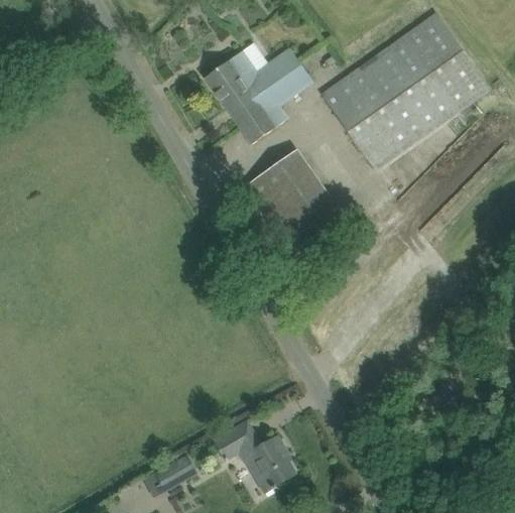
[(377,167),(491,89),(436,11),(323,91),(377,167)]
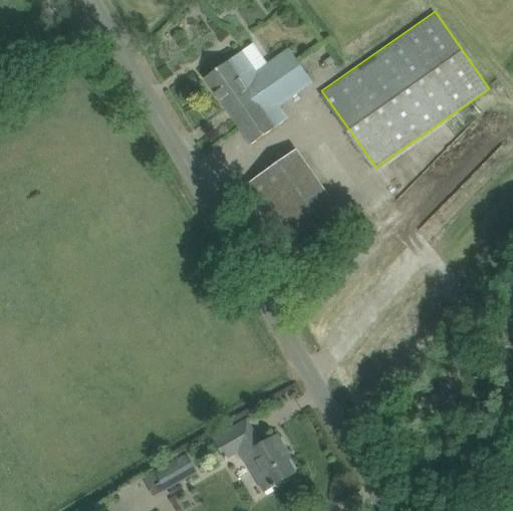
[(203,76),(249,143),(287,116),(278,104),(312,80),(289,49),(256,72),(240,50),(220,64),(203,76)]
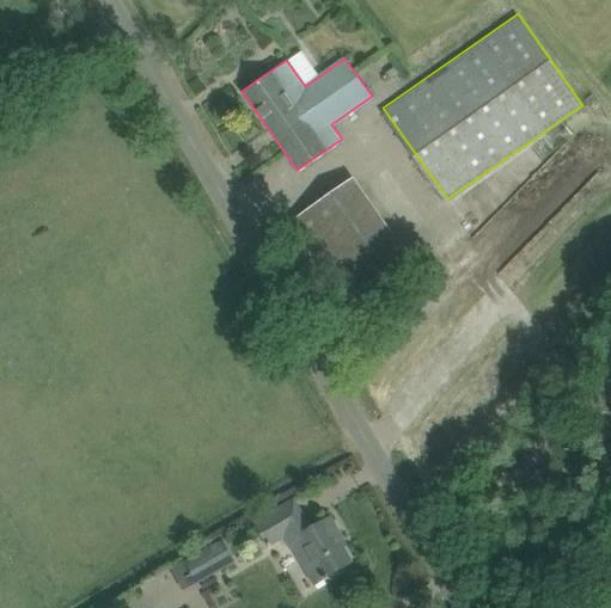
[(291,217),(346,298),(405,256),(350,176),(291,217)]
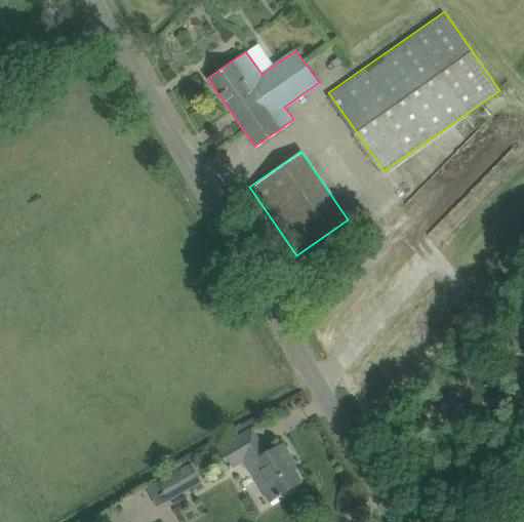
[(281,494),(280,492),(300,480),(288,459),(291,457),(282,442),(263,453),(259,448),(253,451),(241,432),(217,446),(229,467),(243,459),(248,470),(250,468),(268,500),(276,495),(277,496),(281,494)]
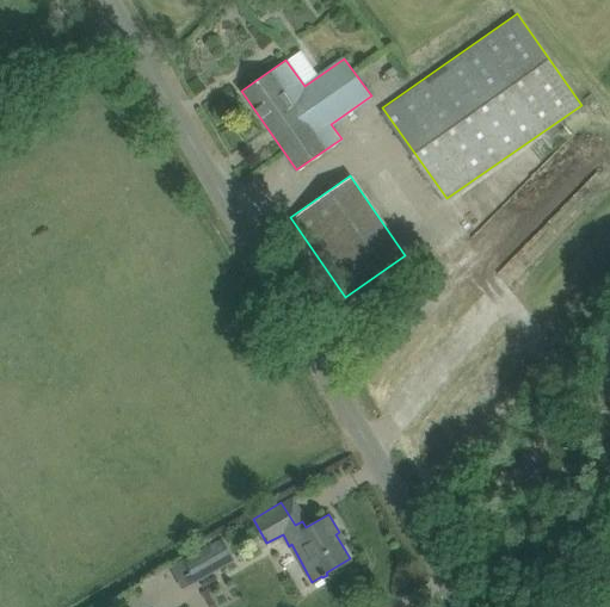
[(246,543),(238,527),(182,558),(193,580),(215,568),(213,562),(246,543)]
